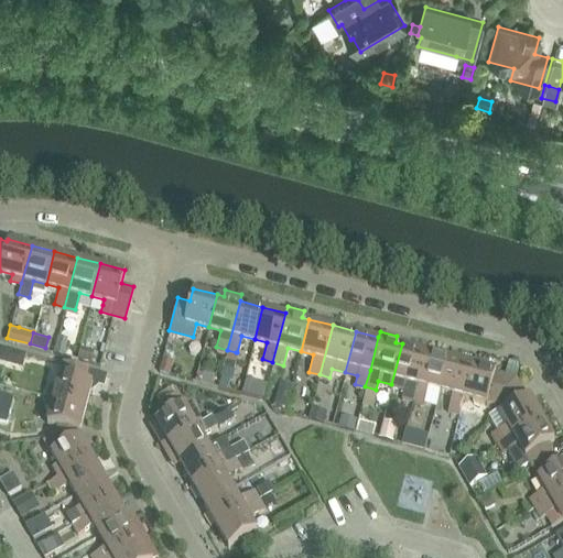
[(57,332),(53,350),(62,352),(66,336),(57,332)]
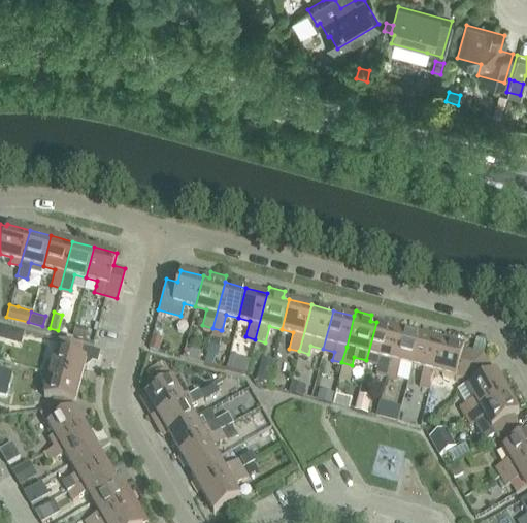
[(75,321),(72,334),(84,337),(85,337),(88,324),(75,321)]
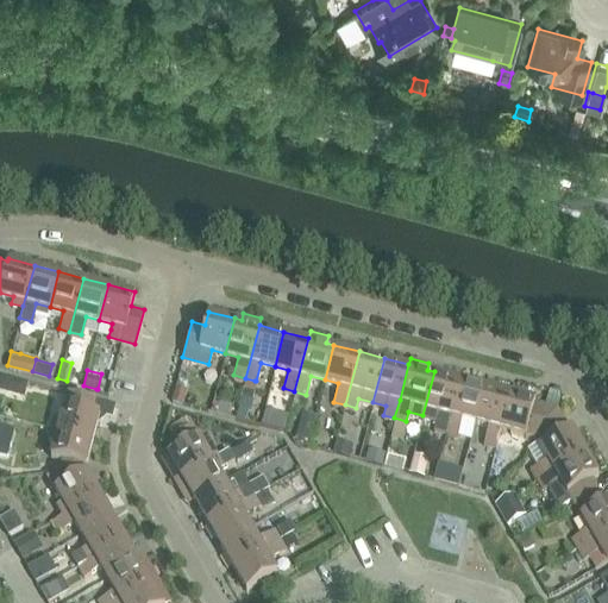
[(0,371),(0,388),(2,389),(11,384),(13,375),(0,371)]
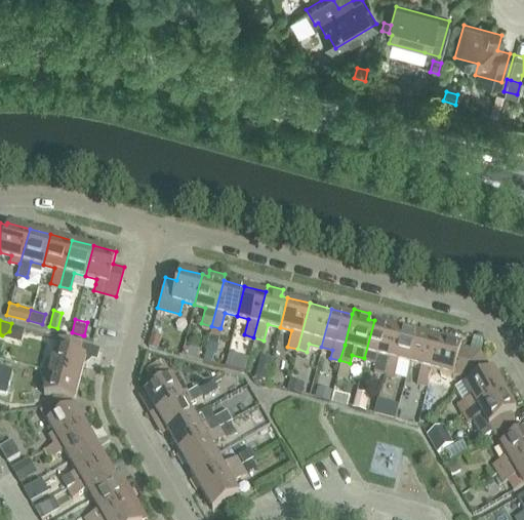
[(374,320),(364,358),(375,361),(373,369),(384,372),(396,326),(374,320)]
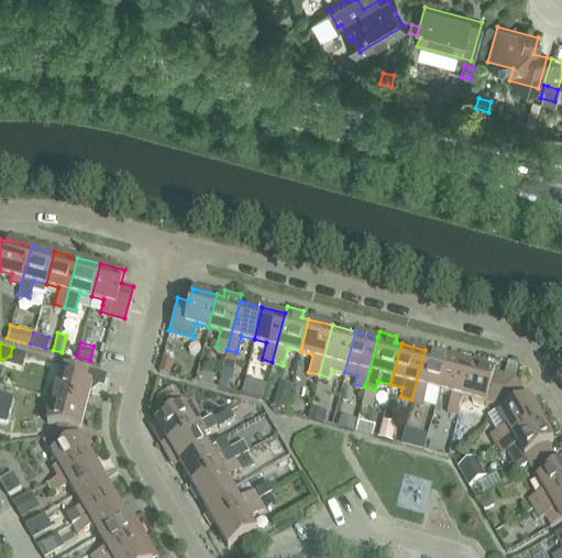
[(227,350),(222,362),(232,365),(235,352),(227,350)]
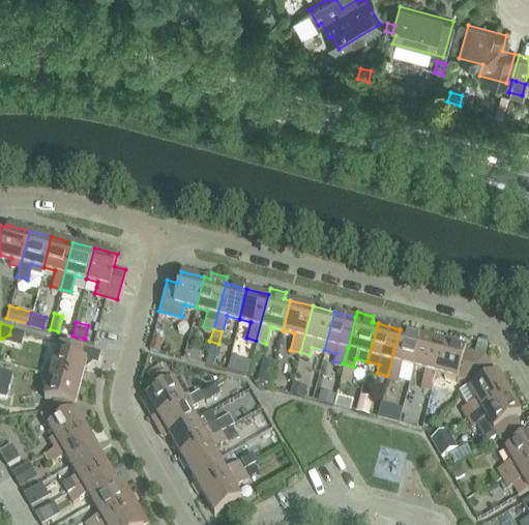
[(413,366),(421,334),(400,329),(387,376),(398,378),(402,362),(413,366)]
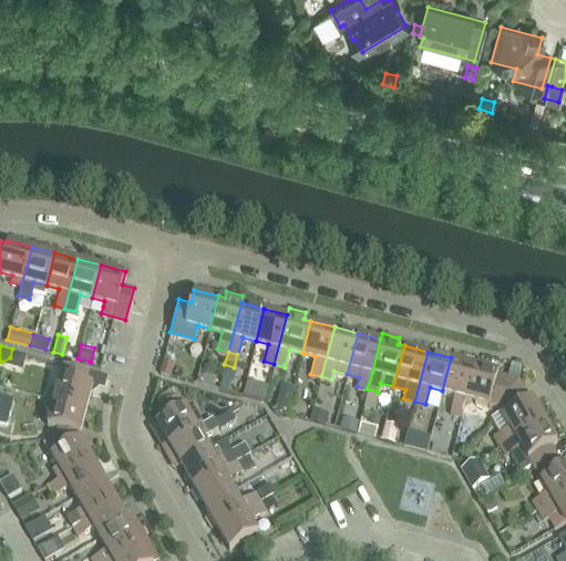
[(163,356),(160,370),(170,373),(173,359),(163,356)]
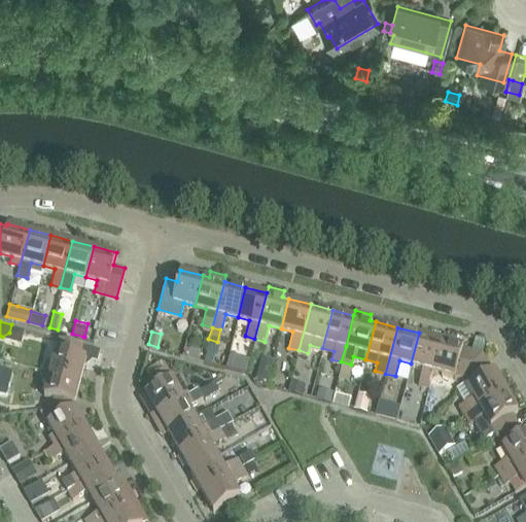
[(431,375),(430,375),(441,339),(419,333),(411,363),(422,367),(418,382),(428,385),(431,375)]
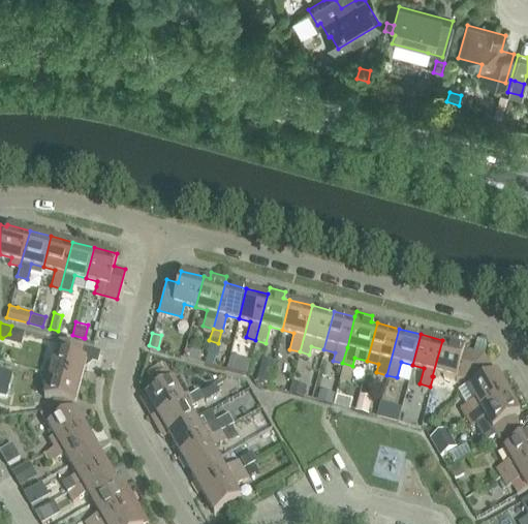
[(43,370),(80,379),(86,357),(80,356),(83,344),(58,337),(52,361),(47,360),(43,370)]
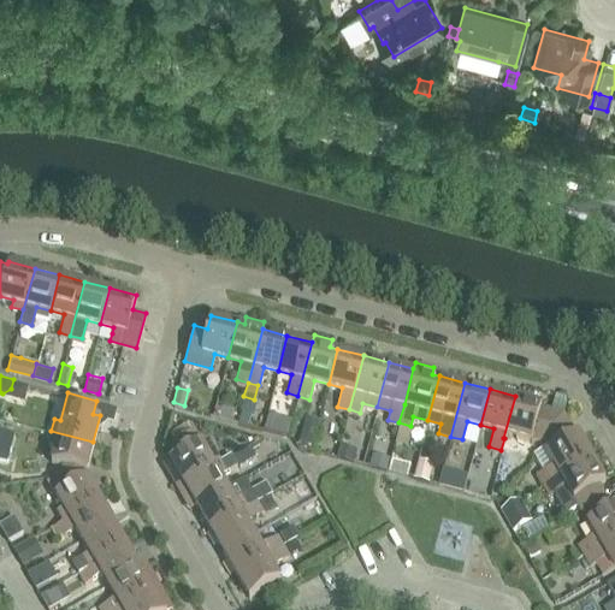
[(503,438),(504,438),(515,440),(518,434),(540,440),(563,412),(540,406),(540,403),(515,396),(503,438)]
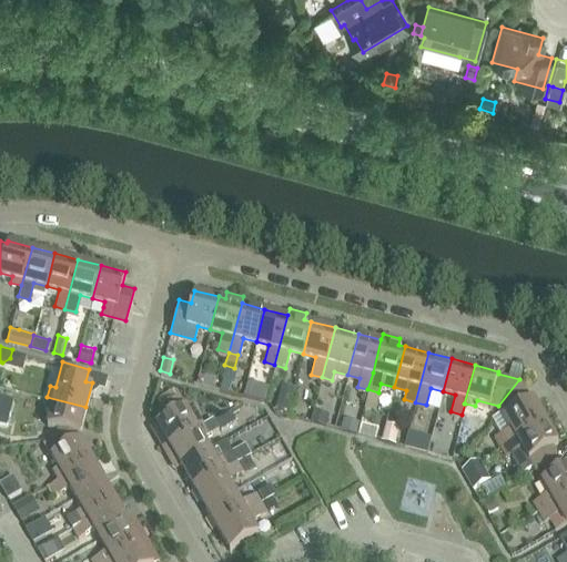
[(198,373),(195,380),(213,385),(215,375),(203,371),(203,374),(198,373)]
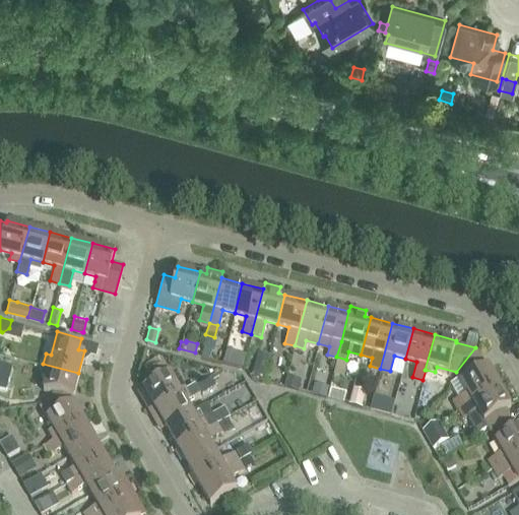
[(224,347),(221,360),(237,364),(241,351),(224,347)]
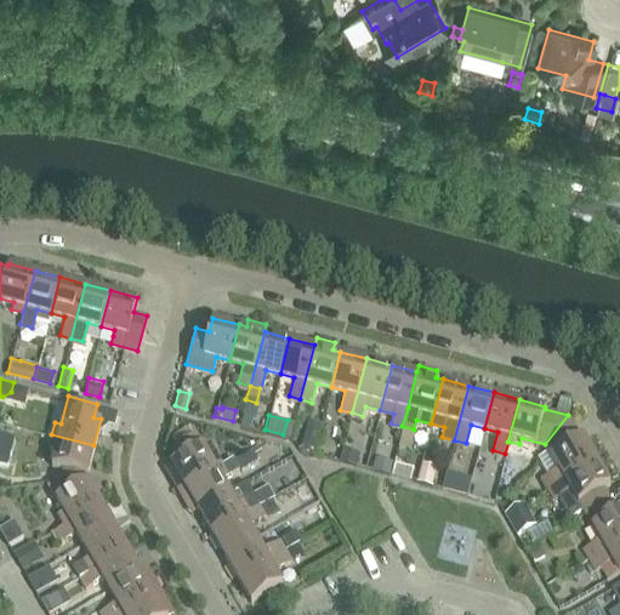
[(558,466),(552,468),(541,476),(547,487),(596,457),(582,434),(580,436),(568,415),(545,444),(558,466)]
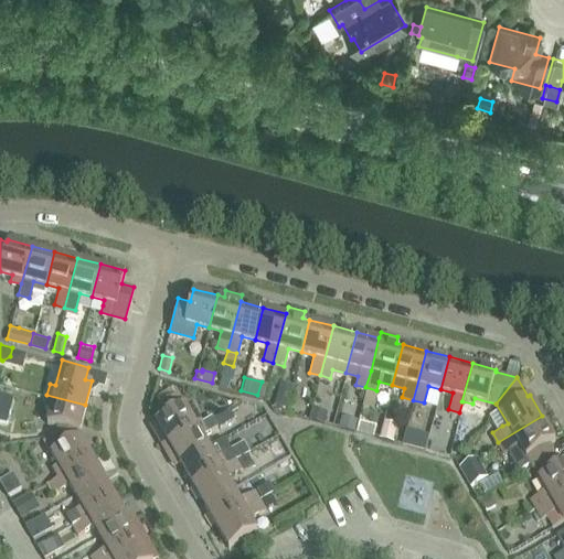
[(171,385),(156,394),(160,401),(176,393),(171,385)]
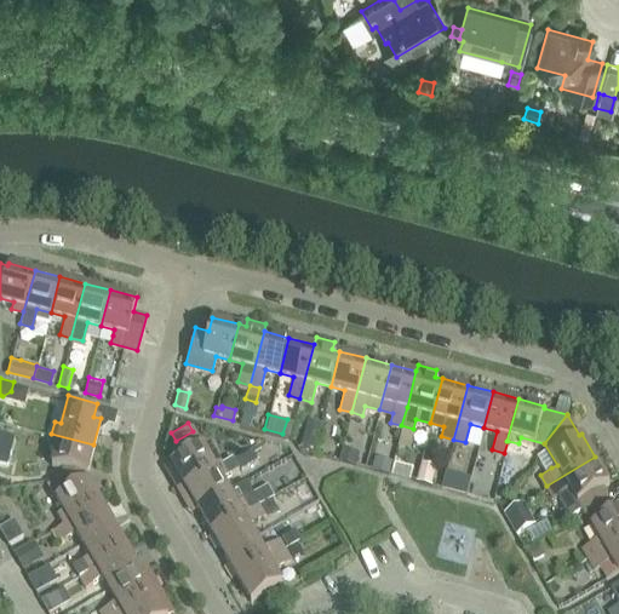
[(304,428),(301,441),(314,445),(317,432),(304,428)]
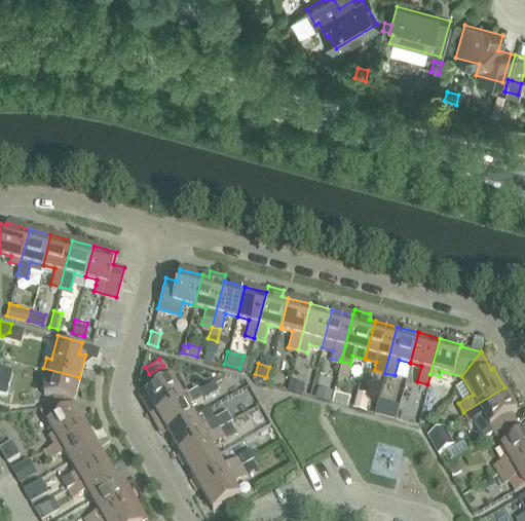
[(163,366),(149,374),(144,377),(150,387),(144,391),(148,397),(142,400),(150,413),(187,392),(176,372),(171,375),(165,365),(163,366)]
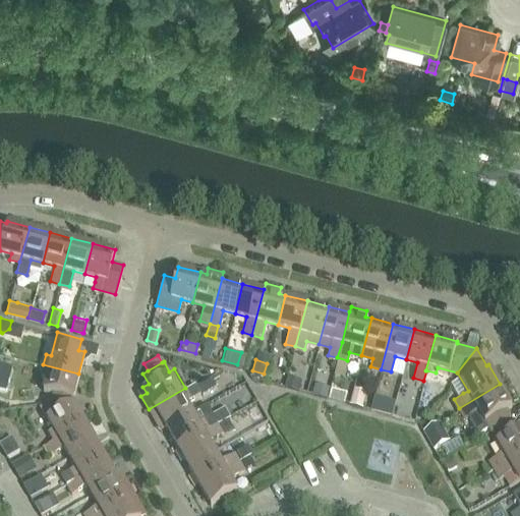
[(53,391),(50,401),(72,398),(78,374),(43,364),(41,375),(46,376),(43,388),(53,391)]
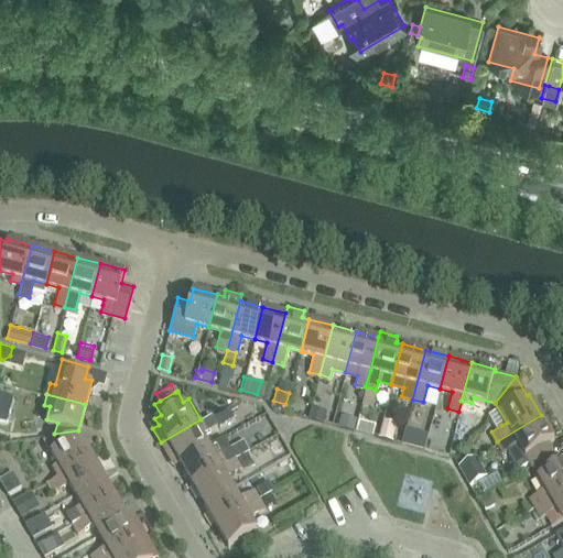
[(357,414),(376,419),(378,407),(360,403),(357,414)]
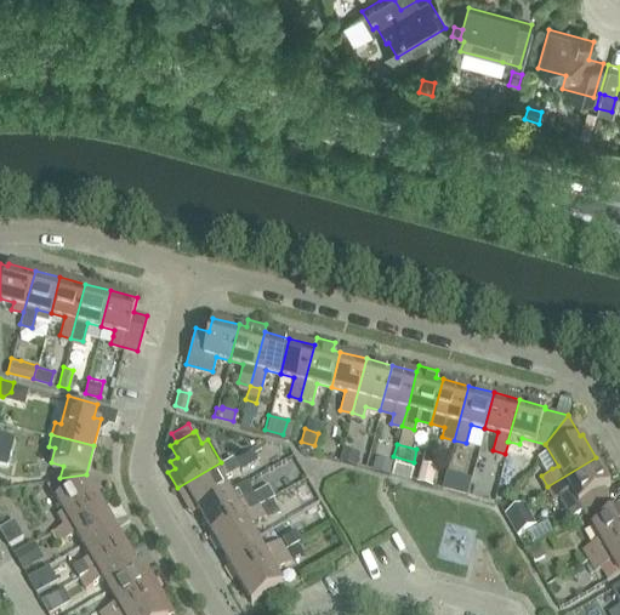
[(0,460),(6,462),(10,449),(0,445),(0,460)]
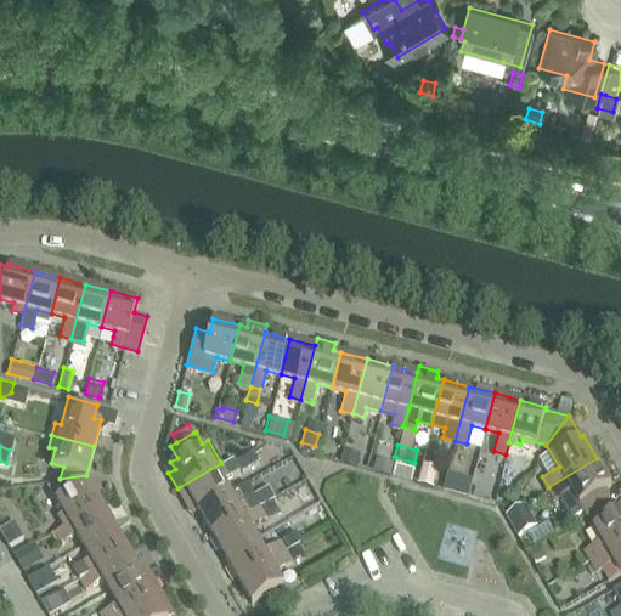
[(343,446),(339,458),(356,463),(360,451),(343,446)]
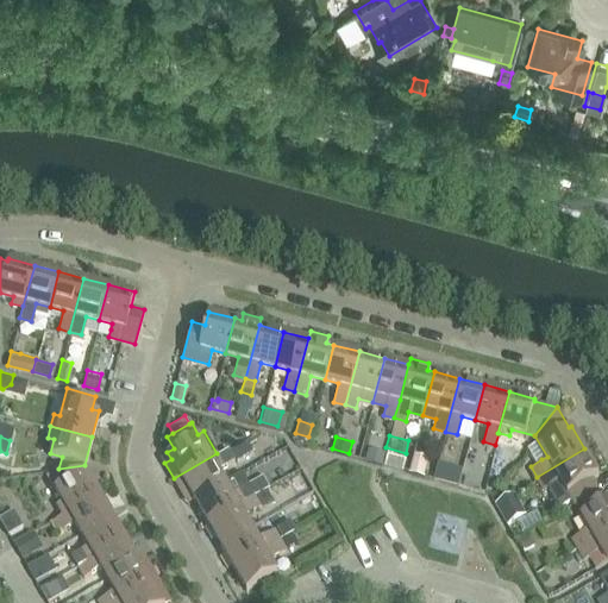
[(246,439),(230,448),(237,459),(252,450),(246,439)]
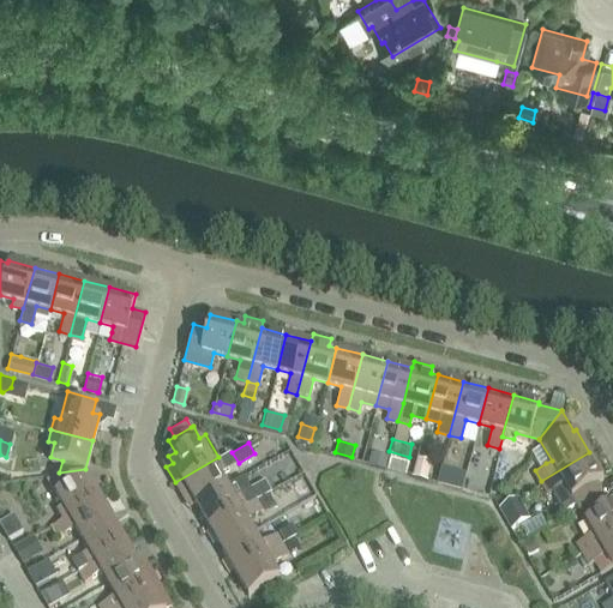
[(371,449),(367,461),(384,465),(388,453),(371,449)]
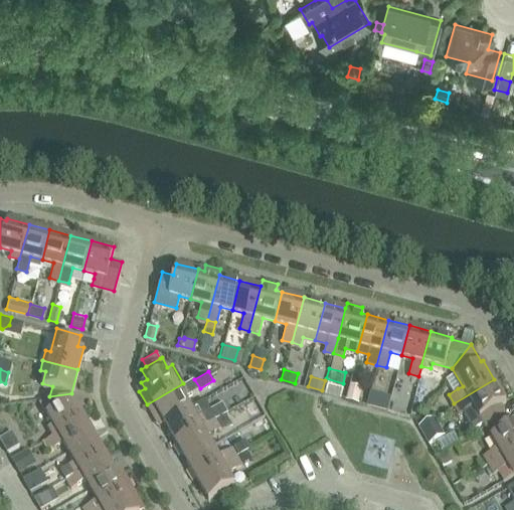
[(183,383),(147,404),(155,418),(160,415),(163,420),(189,405),(184,395),(197,387),(192,378),(183,383)]
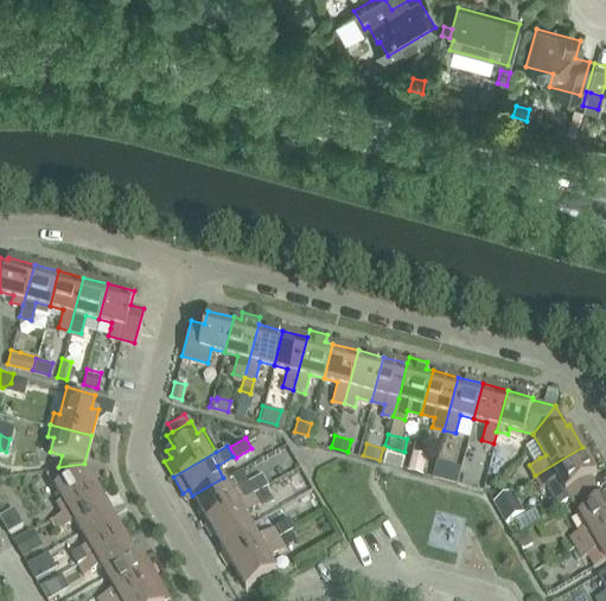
[(582,447),(535,475),(541,485),(546,483),(556,503),(569,496),(572,500),(595,486),(589,474),(595,471),(582,447)]
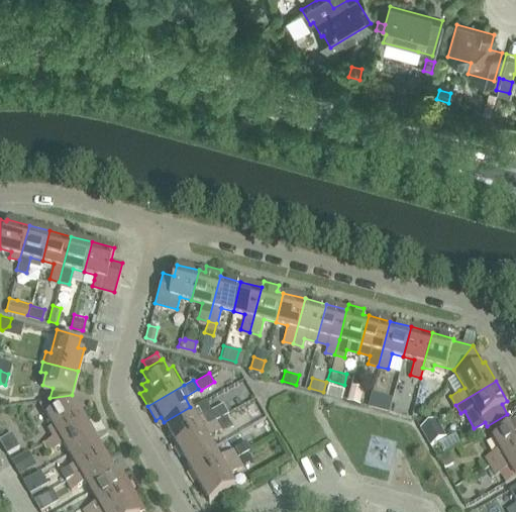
[(328,383),(325,393),(341,397),(343,387),(328,383)]
